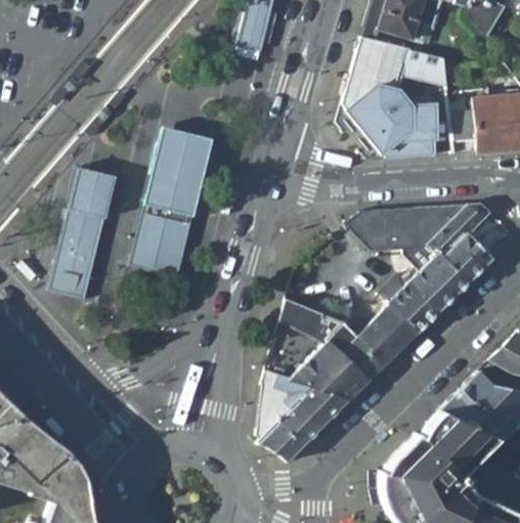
[(249,0),(240,44),(264,49),(274,0),(249,0)]
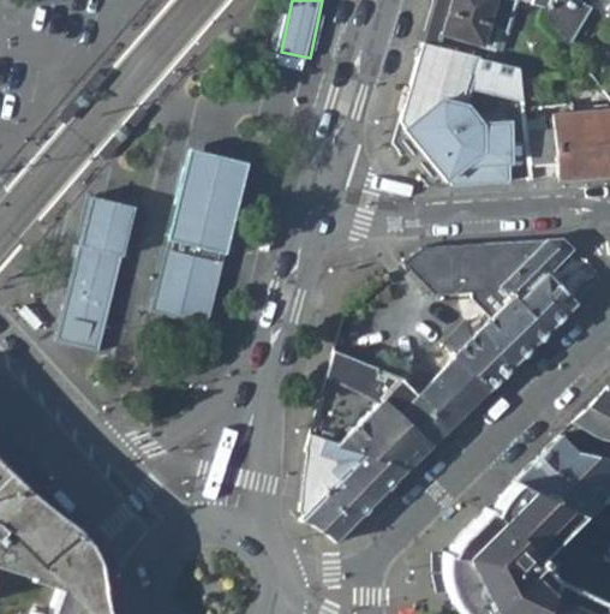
[(442,47),(446,35),(496,51),(503,30),(510,33),(520,0),(438,0),(425,42),(442,47)]
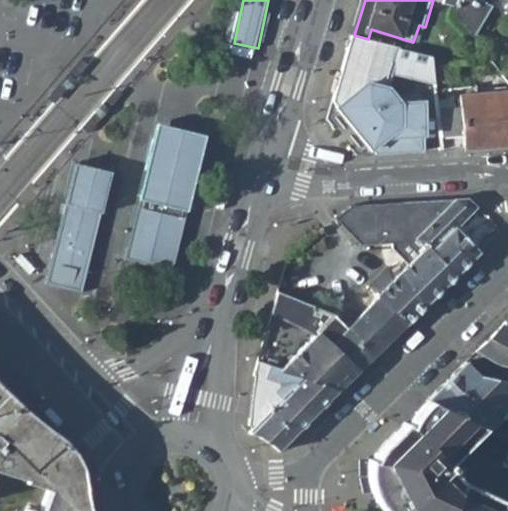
[(460,0),(456,10),(475,35),(496,2),(490,0),(460,0)]
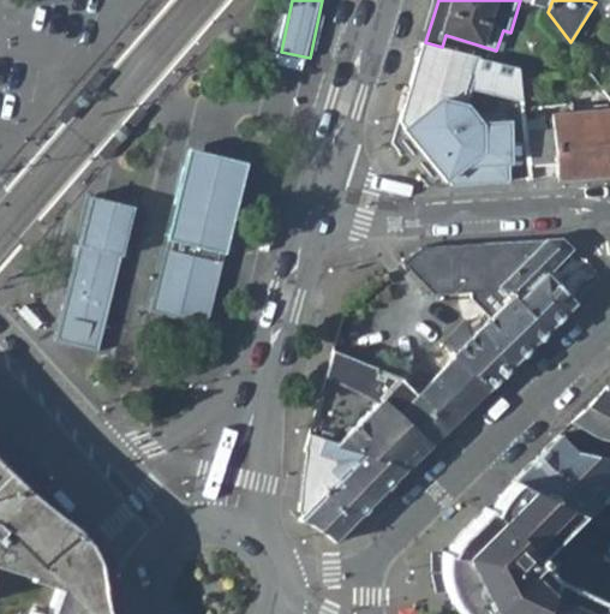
[(466,103),(472,87),(524,100),(522,83),(520,67),(442,47),(425,42),(404,121),(454,184),(509,182),(512,180),(512,120),(483,121),(466,103)]
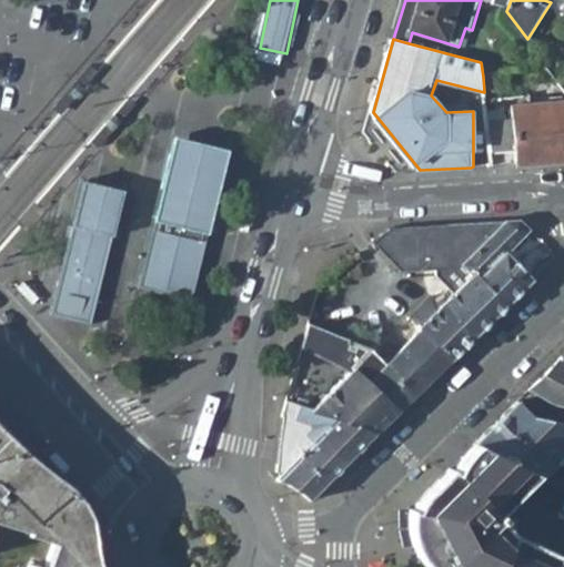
[(563,100),(513,107),(513,119),(487,121),(491,153),(516,151),(517,164),(563,159),(563,100)]
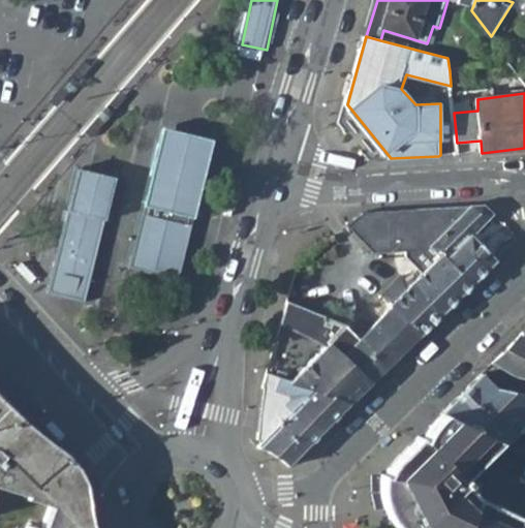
[(165,129),(162,145),(210,156),(213,141),(195,136),(170,130),(165,129)]
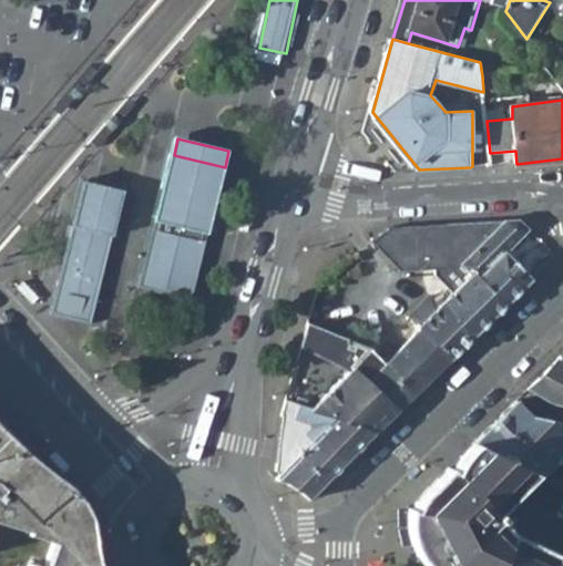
[(174,155),(142,288),(193,300),(225,167),(174,155)]
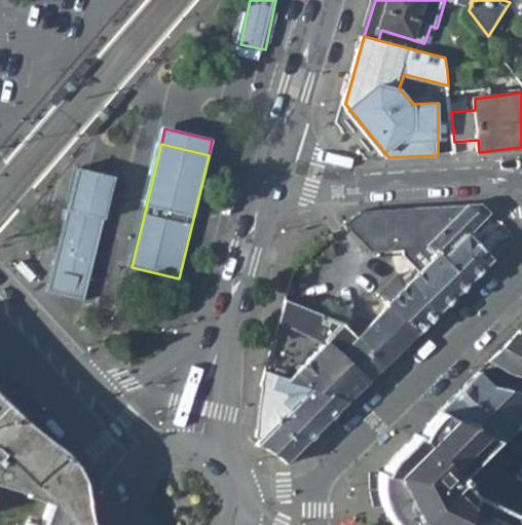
[(78,170),(48,293),(85,301),(115,178),(78,170)]
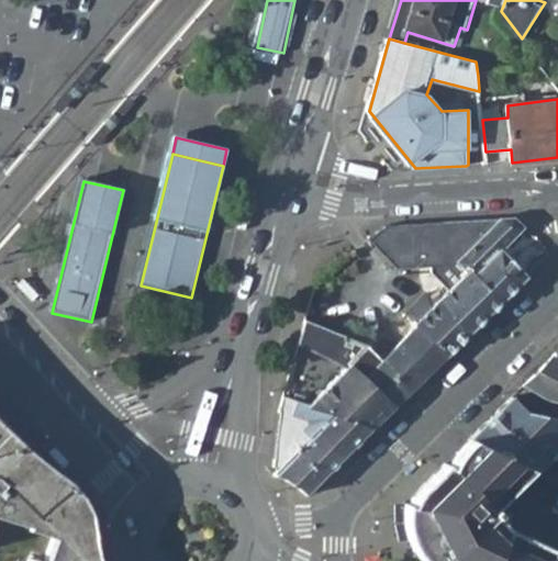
[(432,294),(439,301),(419,323),(414,320),(406,326),(412,332),(383,359),(368,346),(358,371),(397,405),(529,276),(504,249),(527,227),(519,215),(390,224),(371,238),(398,265),(433,264),(434,271),(452,289),(446,294),(439,288),(432,294)]
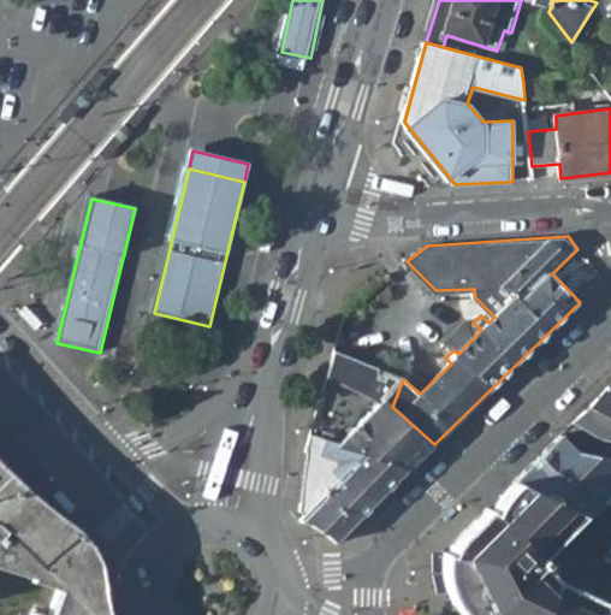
[(466,317),(443,341),(454,350),(458,354),(481,330),(473,323),(466,317)]
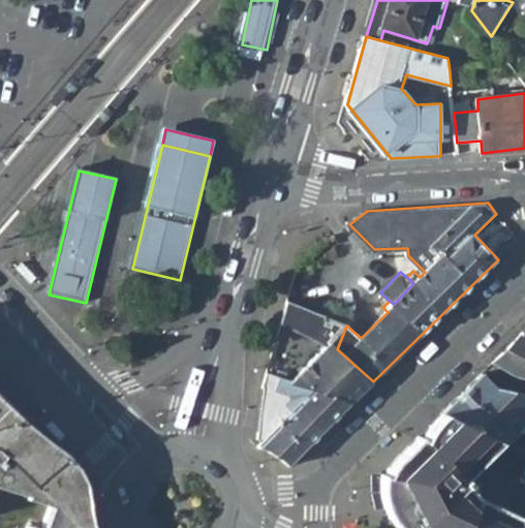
[(283,322),(317,336),(296,378),(349,405),(373,381),(337,349),(346,325),(290,300),(283,322)]
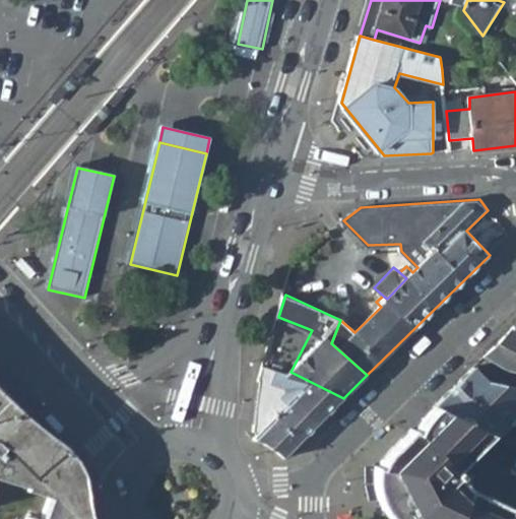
[(488,355),(509,370),(515,371),(515,328),(488,355)]
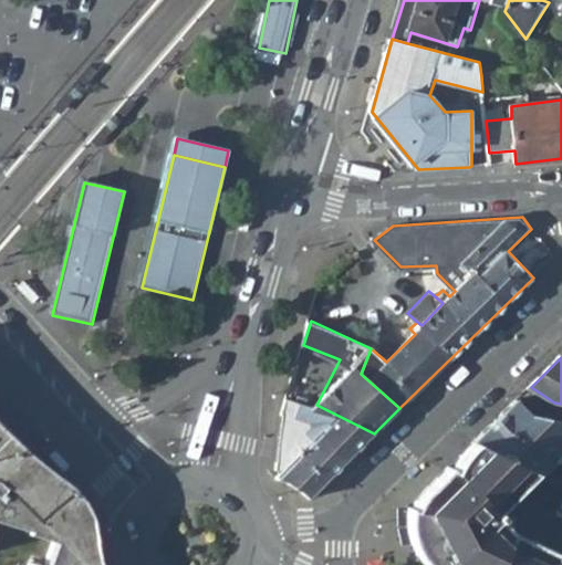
[(291,483),(311,498),(374,433),(316,405),(288,398),(284,410),(273,463),(271,466),(272,467),(273,470),(272,471),(270,472),(269,474),(271,477),(281,479),(291,483)]
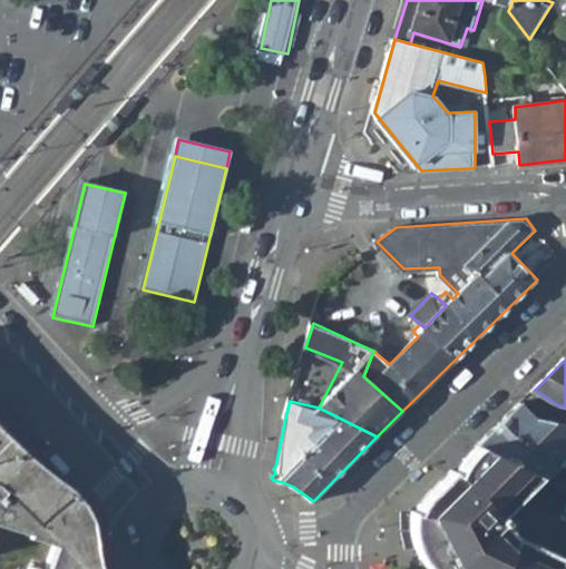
[(565,423),(539,415),(524,401),(482,442),(543,476),(548,479),(565,461),(565,423)]
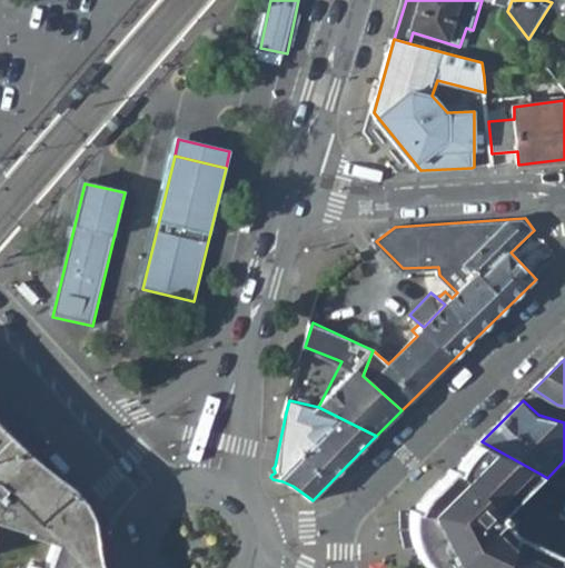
[(0,522),(28,531),(27,534),(56,544),(47,567),(105,567),(97,520),(95,514),(79,494),(72,487),(0,419),(0,522)]
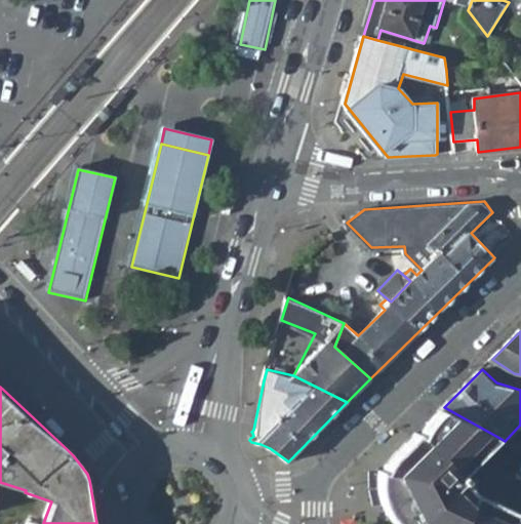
[(499,438),(444,407),(384,467),(382,473),(381,479),(382,488),(384,498),(386,505),(391,512),(399,522),(400,523),(520,523),(520,519),(517,517),(518,514),(481,495),(475,492),(472,492),(458,479),(499,438)]
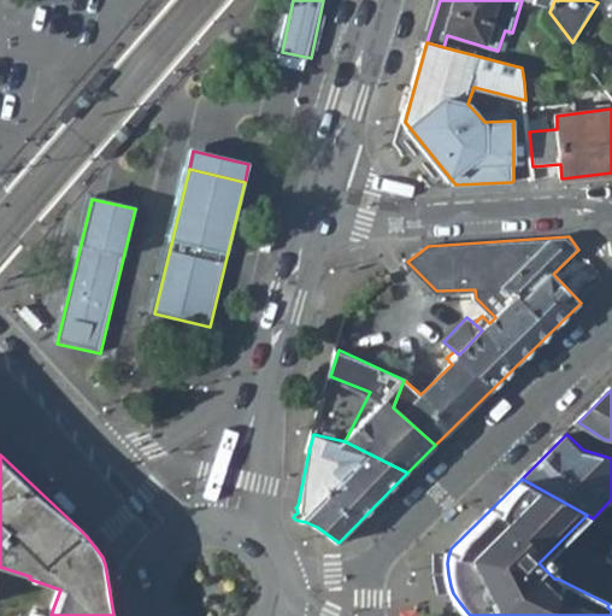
[(51,615),(60,590),(29,579),(22,604),(51,615)]
